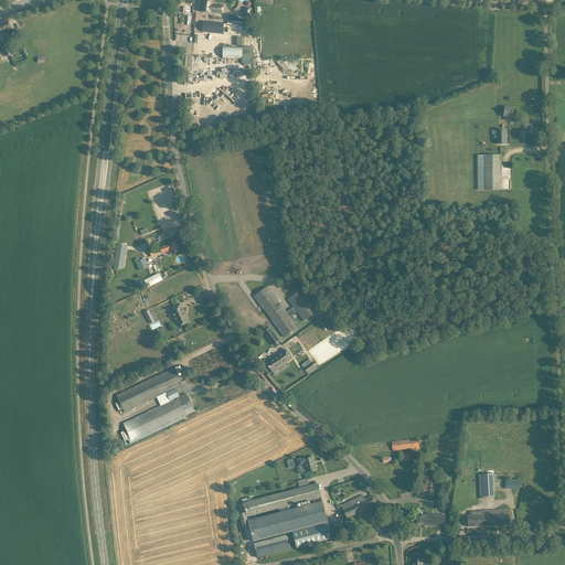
[(202,12),(219,13),(220,6),(210,6),(210,1),(203,1),(202,12)]
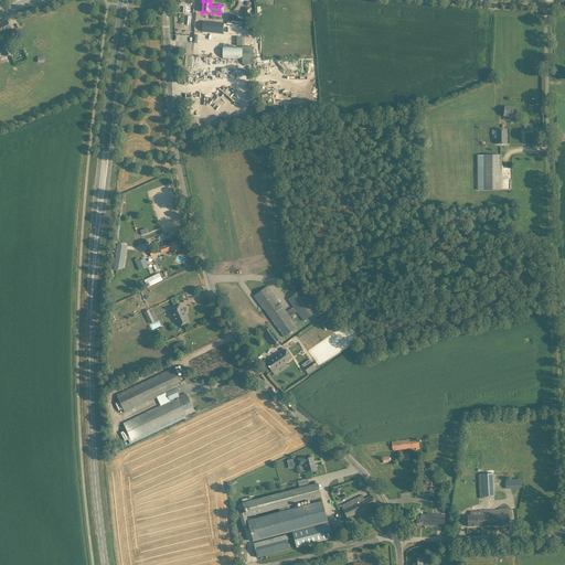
[(193,3),(185,2),(183,23),(185,23),(185,20),(189,21),(189,22),(193,23),(194,14),(192,13),(193,3)]
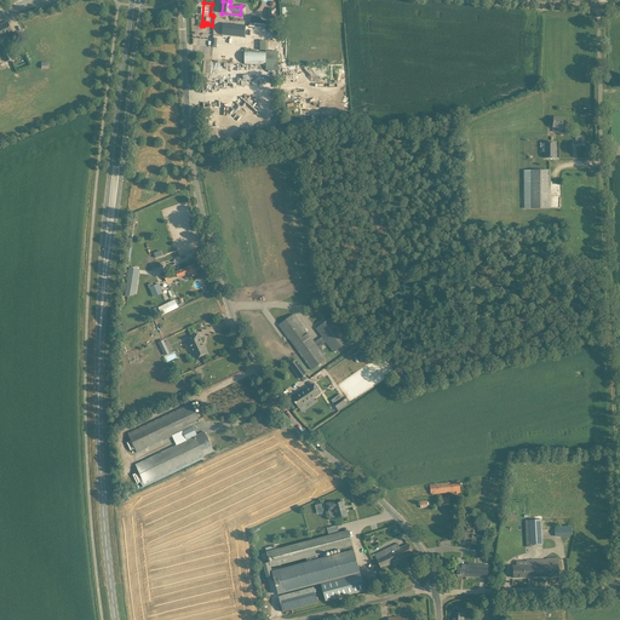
[(0,24),(0,38),(5,36),(6,39),(13,35),(7,22),(0,24)]
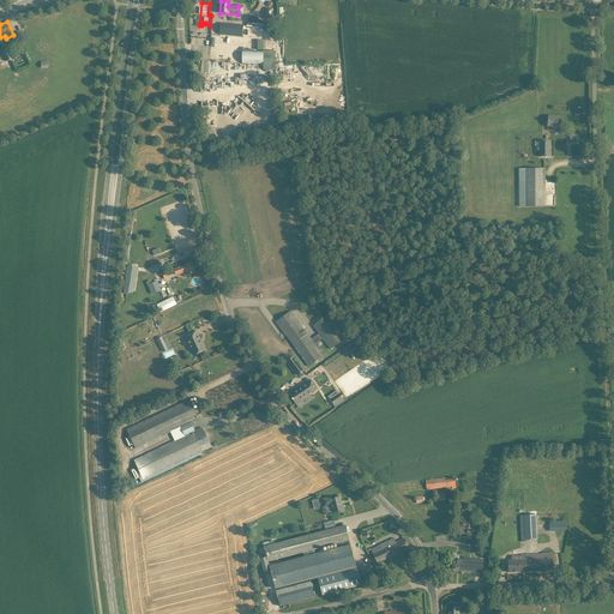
[(221,23),(220,35),(242,37),(244,25),(221,23)]
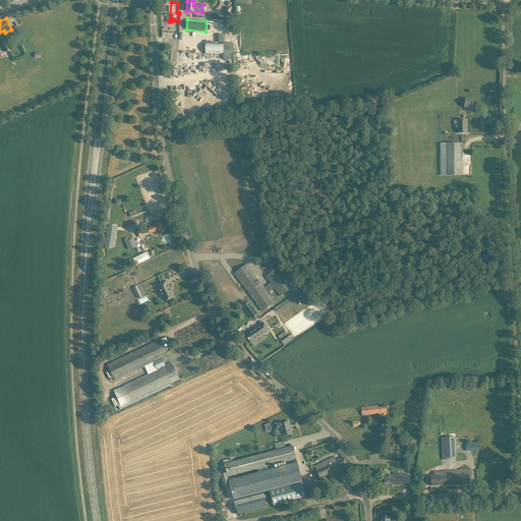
[(1,44),(5,52),(10,50),(6,41),(1,44)]
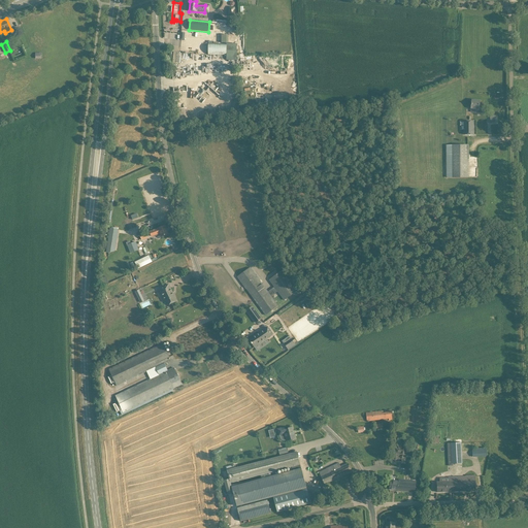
[(226,44),(226,60),(237,60),(237,44),(226,44)]
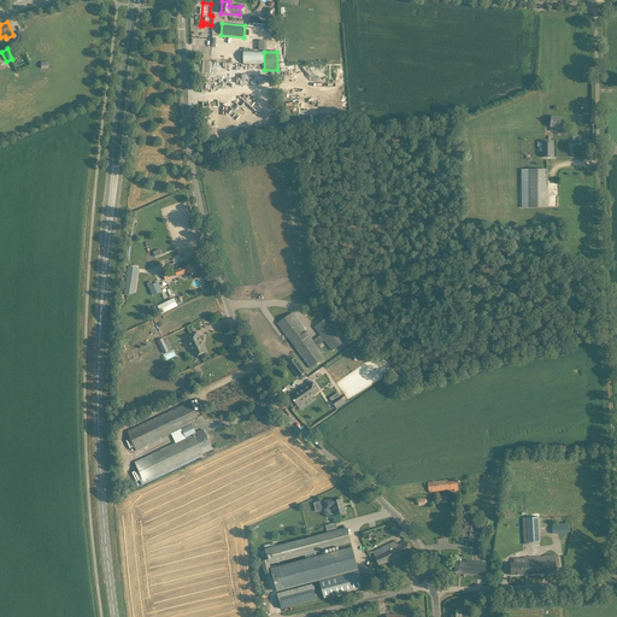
[(551,128),(553,128),(559,128),(560,118),(552,118),(551,128)]
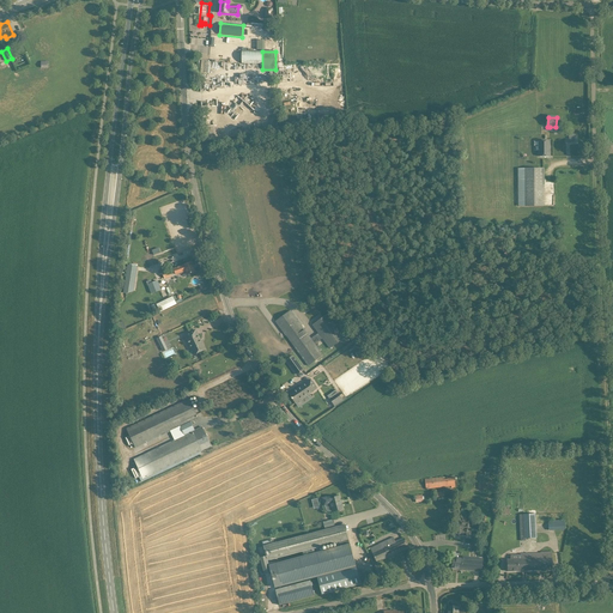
[(548,141),(539,141),(539,157),(550,157),(548,141)]
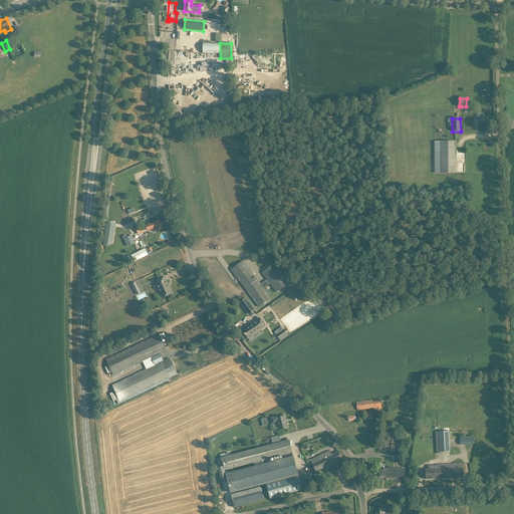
[(440,142),(440,174),(456,174),(456,141),(440,142)]
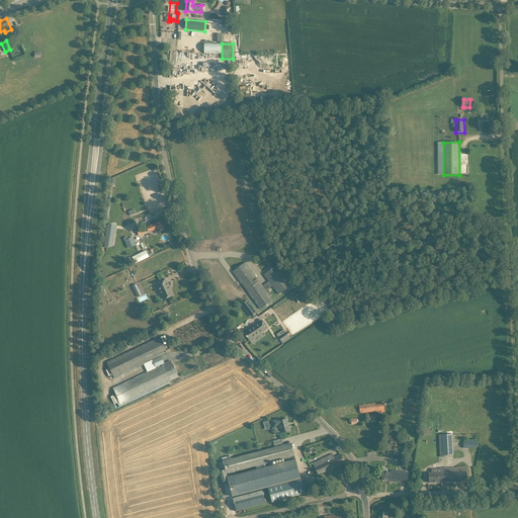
[(162,222),(157,224),(147,227),(148,232),(157,229),(158,233),(165,230),(162,222)]
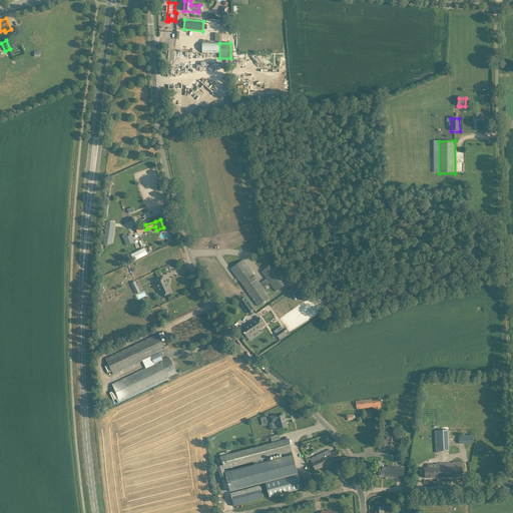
[(104,237),(103,244),(106,244),(112,243),(112,238),(115,222),(107,220),(104,237)]
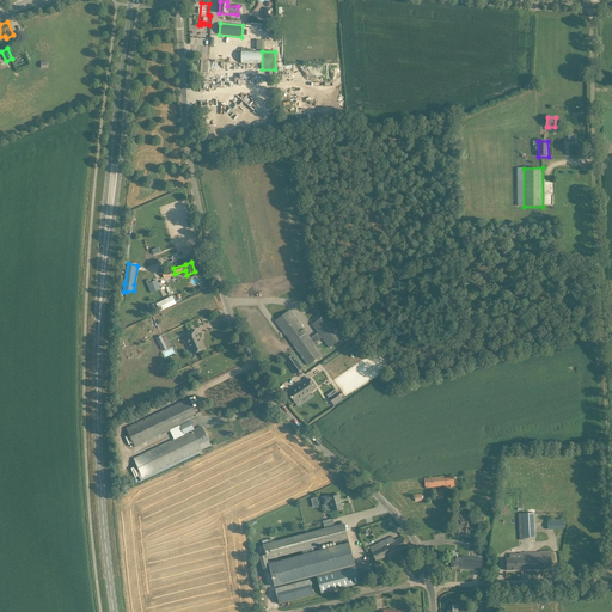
[(151,280),(146,282),(151,294),(158,292),(154,282),(152,283),(151,280)]
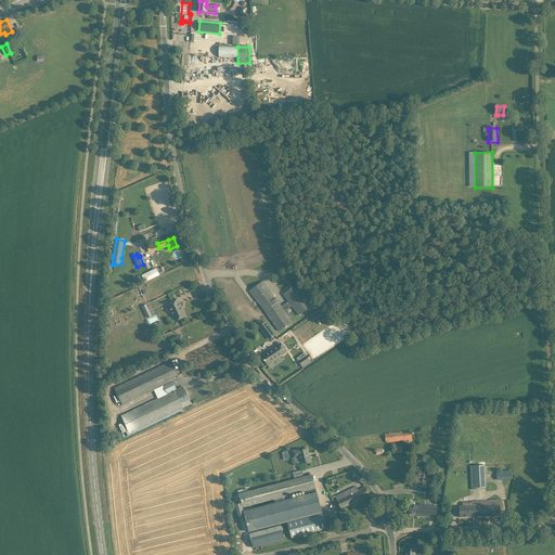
[(150,271),(142,275),(145,283),(153,279),(150,271)]
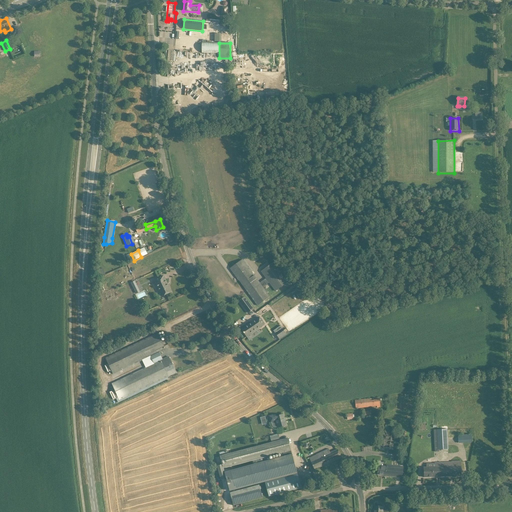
[(243,260),(235,266),(231,269),(258,306),(262,303),(270,297),(263,287),(269,283),(275,291),(289,281),(275,262),(261,272),(266,279),(260,283),(243,260)]
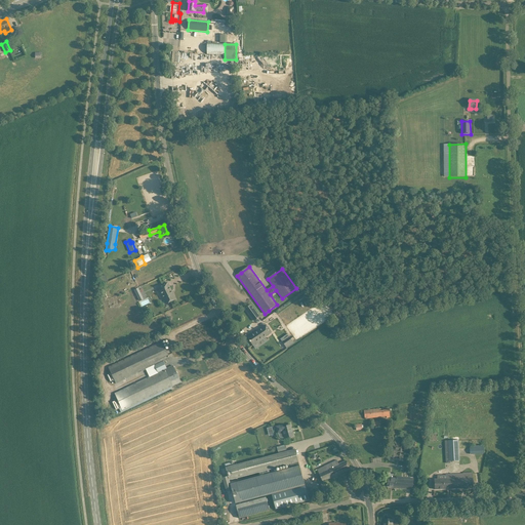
[(158,287),(166,305),(171,301),(175,299),(168,283),(163,285),(158,287)]
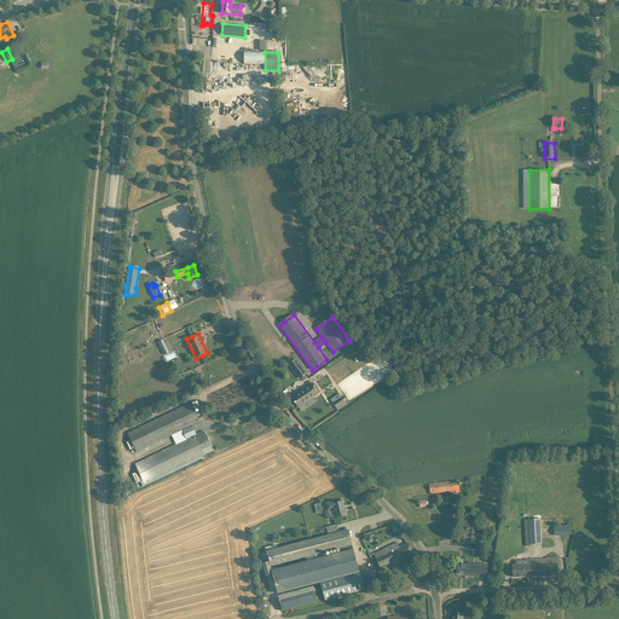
[(289,364),(300,379),(307,374),(296,359),(289,364)]
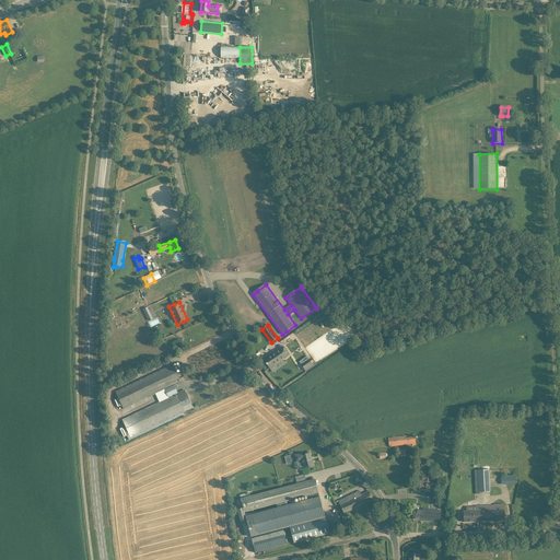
[(269,369),(270,368),(273,371),(277,369),(275,365),(290,354),(284,347),(264,360),(269,369)]
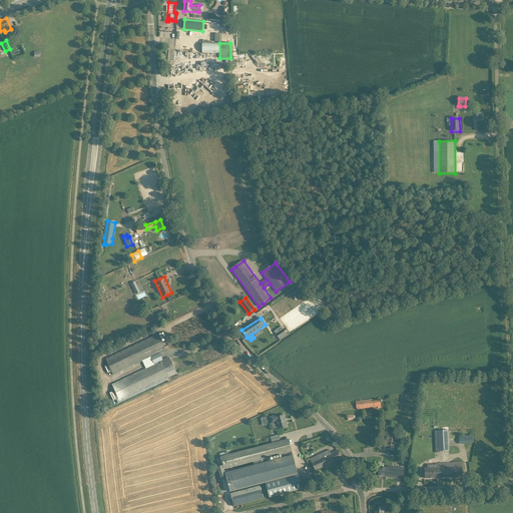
[(277,335),(281,340),(288,336),(287,335),(290,334),(287,330),(285,331),(284,330),(277,335)]
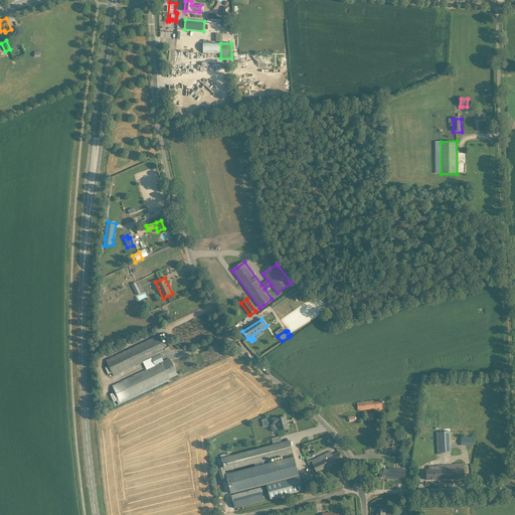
[(159,336),(107,361),(114,376),(151,359),(152,358),(155,366),(113,386),(116,393),(113,394),(113,393),(111,394),(114,402),(117,400),(118,403),(119,405),(169,381),(168,379),(177,375),(178,375),(170,359),(164,362),(160,354),(167,351),(159,336)]
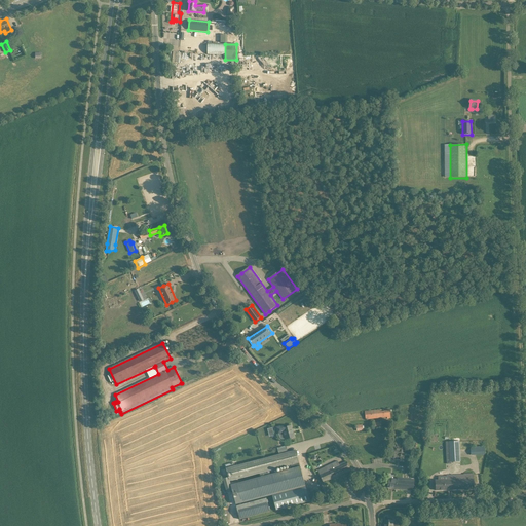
[(365,411),(366,419),(390,416),(389,409),(365,411)]
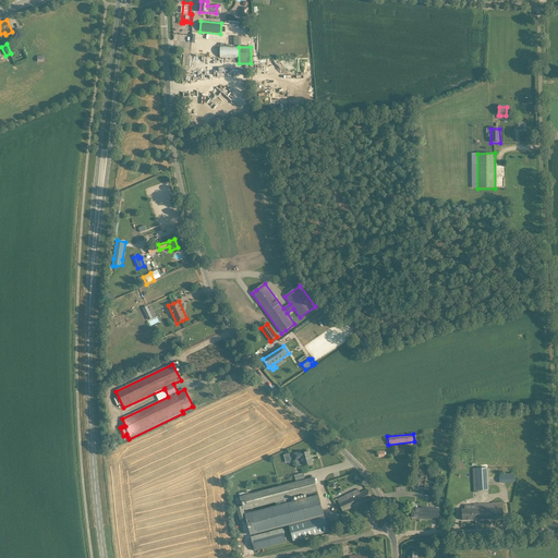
[(300,466),(303,465),(303,466),(306,465),(312,463),(308,452),(304,453),(301,453),(301,451),(293,453),(295,460),(296,463),(296,464),(298,465),(299,465),(300,466)]
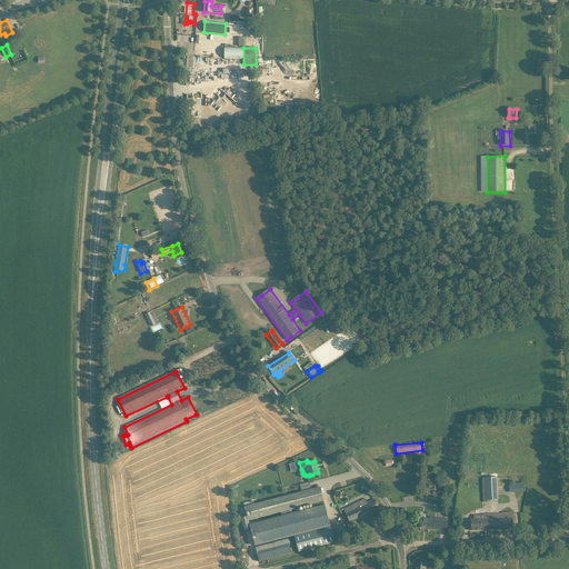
[(438,491),(440,475),(429,472),(426,497),(432,498),(435,490),(438,491)]
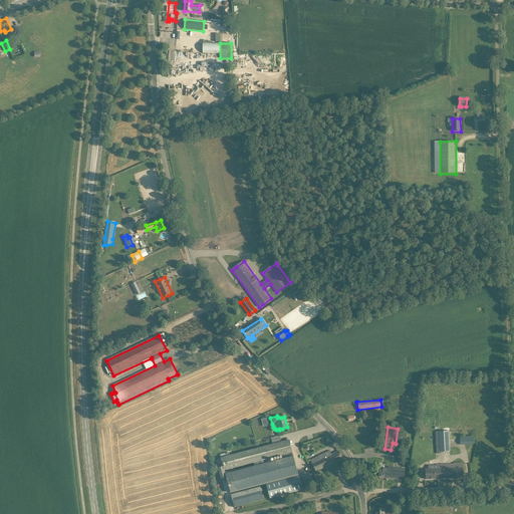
[(450,451),(449,431),(438,432),(439,452),(450,451)]
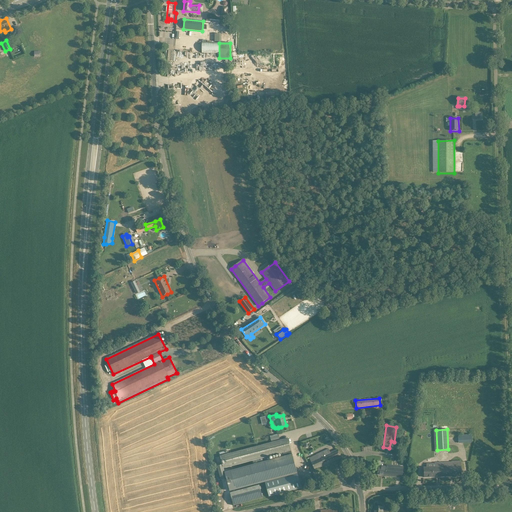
[(301,488),(288,438),(280,441),(279,438),(278,434),(270,436),(272,443),(245,450),(221,456),(224,468),(248,462),(283,452),(284,456),(225,472),(230,491),(293,474),(293,475),(266,482),(269,496),(281,493),(289,491),(301,488)]
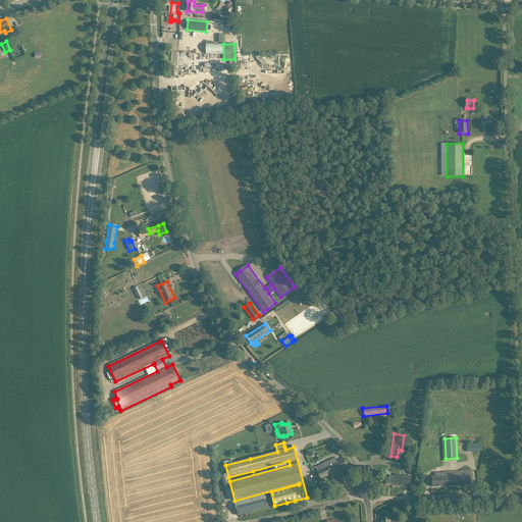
[(480,442),(467,444),(467,452),(481,452),(480,442)]
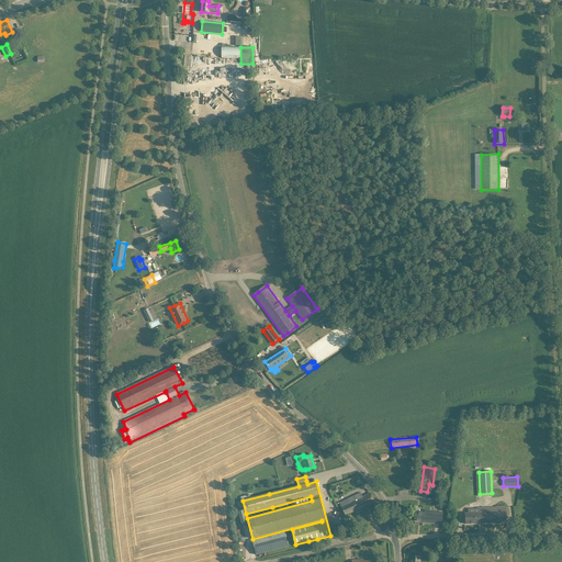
[(343,510),(345,516),(374,503),(371,493),(362,497),(361,493),(356,495),(347,499),(349,504),(341,507),(343,510)]
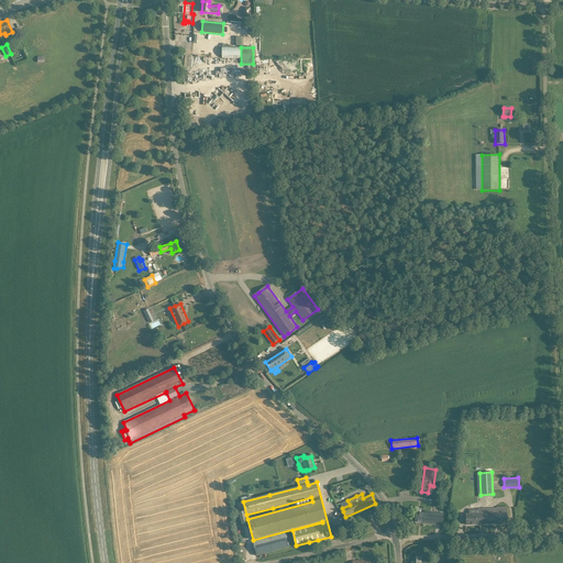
[(466,514),(466,519),(466,525),(507,523),(506,508),(478,509),(478,514),(466,514)]
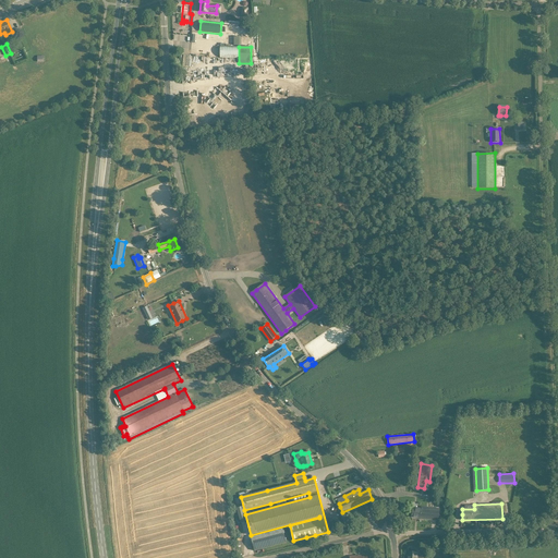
[(421,509),(417,509),(412,508),(412,518),(421,518),(420,520),(438,521),(439,509),(421,508),(421,509)]
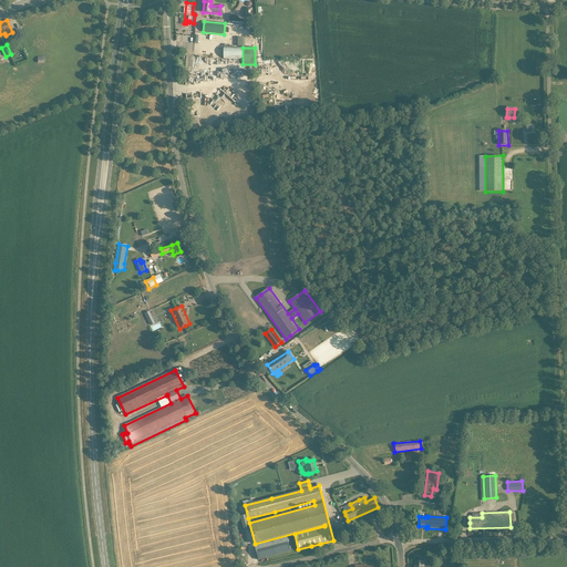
[(255,546),(258,560),(291,552),(287,537),(255,546)]
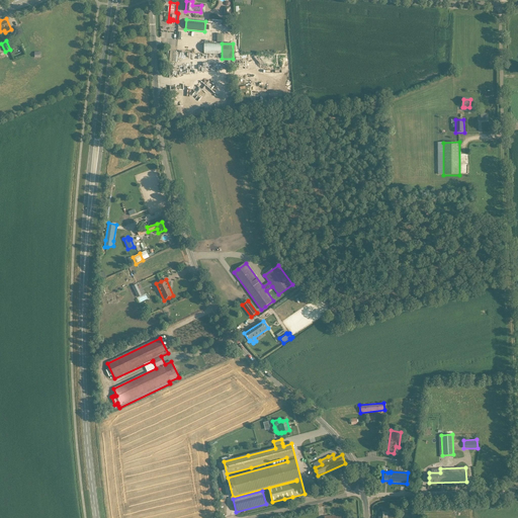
[(377,517),(386,517),(387,513),(390,513),(390,510),(381,509),(381,512),(378,512),(377,517)]
